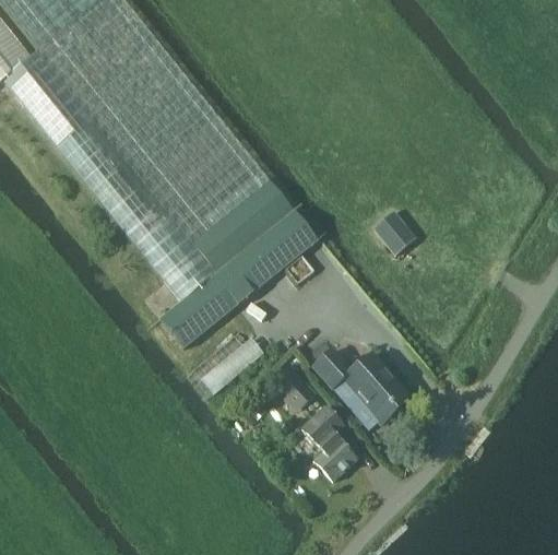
[(318,239),(293,209),(125,0),(0,0),(0,2),(40,52),(4,81),(181,299),(159,317),(183,346),(318,239)]
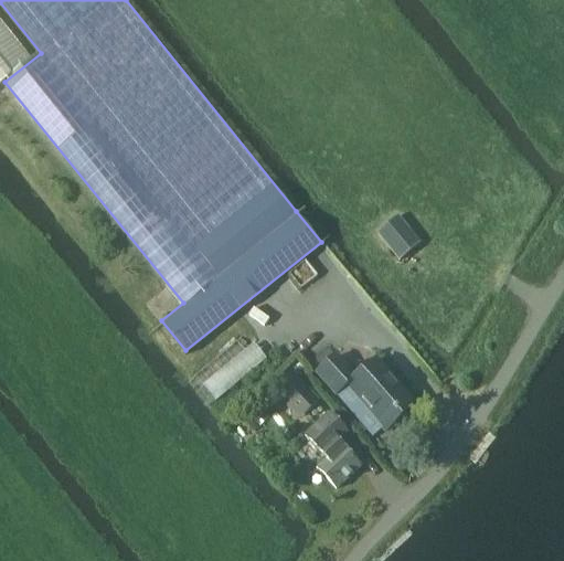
[(0,81),(32,56),(0,16),(0,81)]
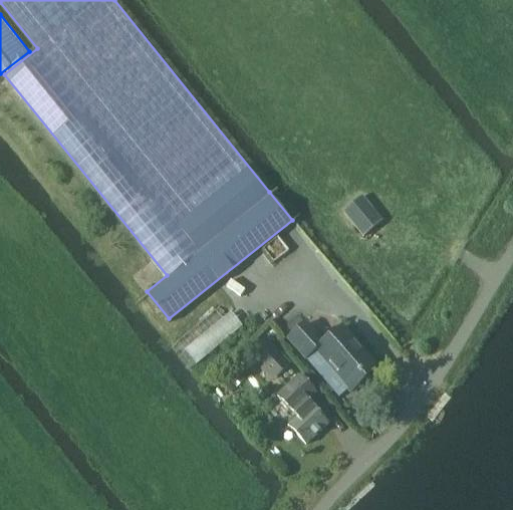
[(381,216),(361,193),(343,208),(363,232),(381,216)]
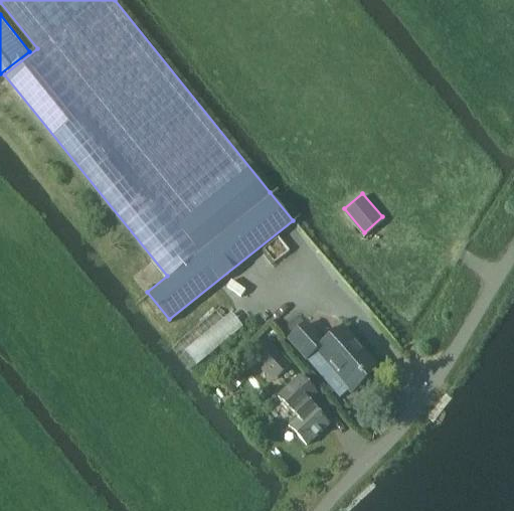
[(182,349),(195,364),(242,326),(230,310),(182,349)]
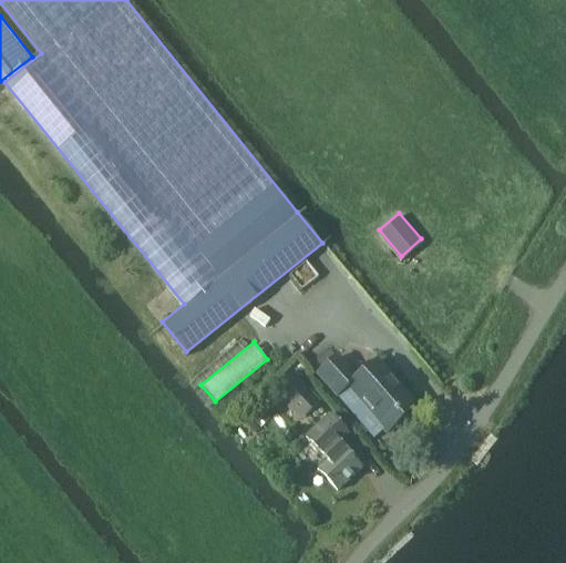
[(384,426),(387,428),(417,401),(378,357),(357,375),(338,352),(317,370),(373,434),(384,426)]
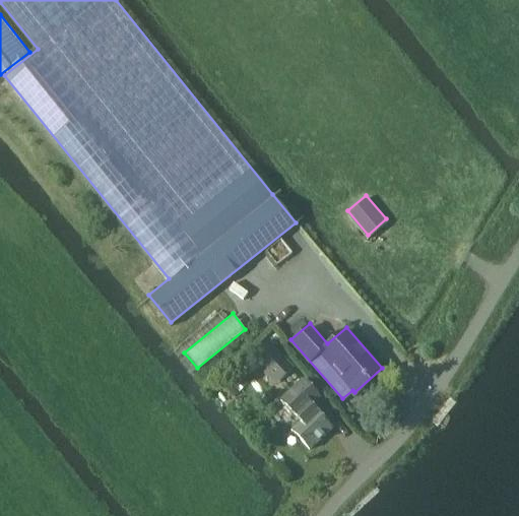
[(267,339),(250,357),(275,383),(293,366),(267,339)]
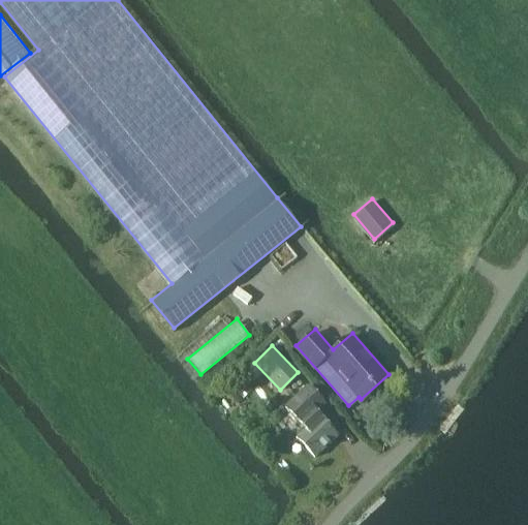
[(336,431),(315,409),(323,402),(306,383),(284,404),(304,425),(297,433),(314,452),(336,431)]
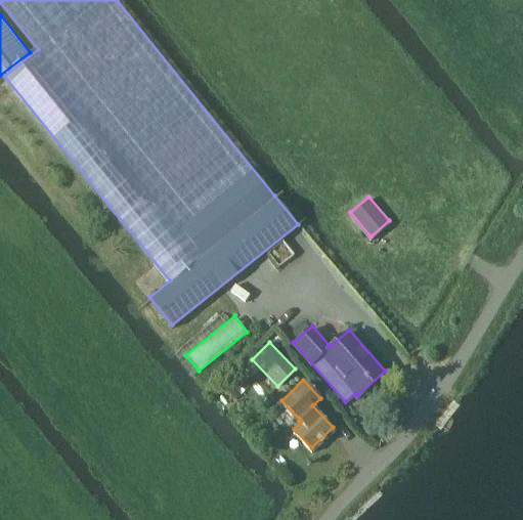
All buildings are outlined.
